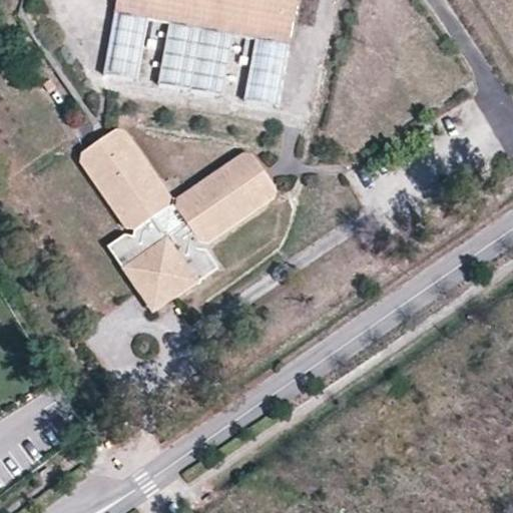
[(295,0),(113,0),(112,13),(145,19),(167,22),(230,34),(253,38),(288,43),(295,0)]
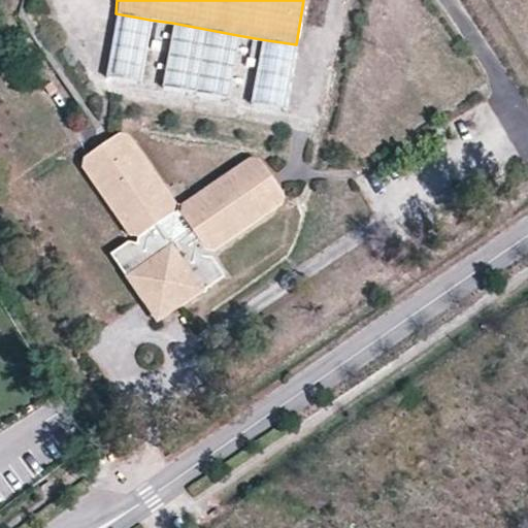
[(150,20),(116,13),(104,74),(137,81),(150,20)]
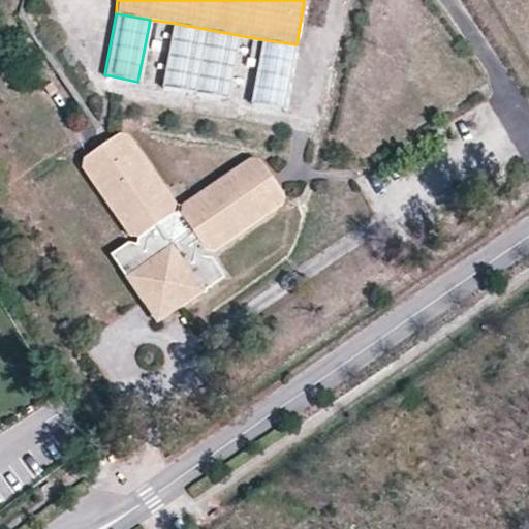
[(225,96),(238,35),(173,23),(163,87),(225,96)]
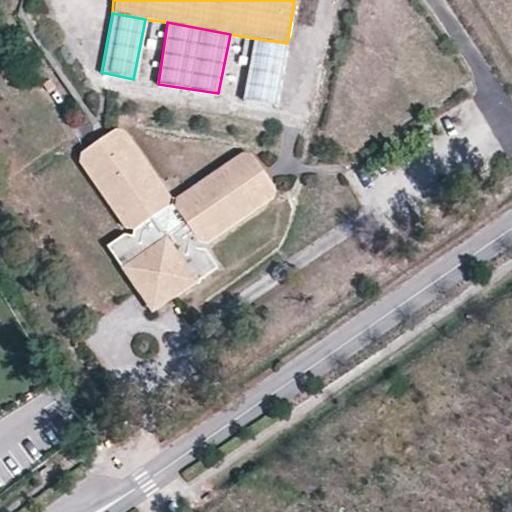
[(276,103),(287,43),(253,38),(243,99),(276,103)]
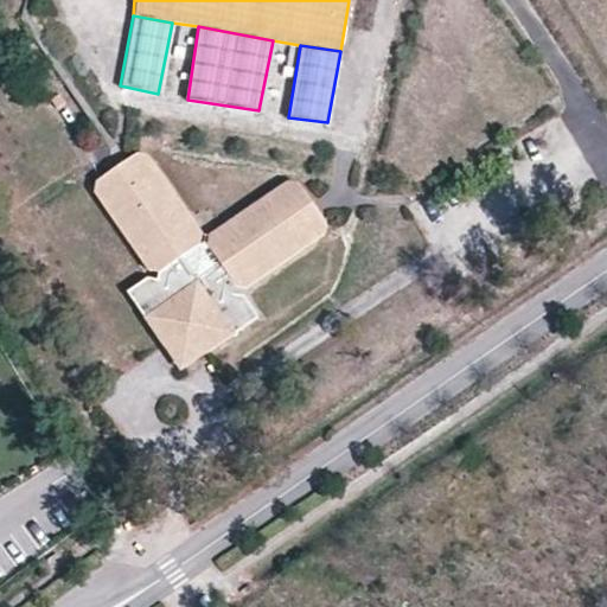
[(129,296),(163,345),(189,327),(202,345),(206,353),(257,315),(246,295),(236,296),(235,286),(249,287),(321,234),(323,215),(299,183),(281,181),(209,234),(206,249),(218,266),(195,282),(179,261),(199,244),(199,228),(148,159),(128,153),(97,176),(94,197),(147,270),(158,275),(159,280),(140,281),(127,292),(129,296)]
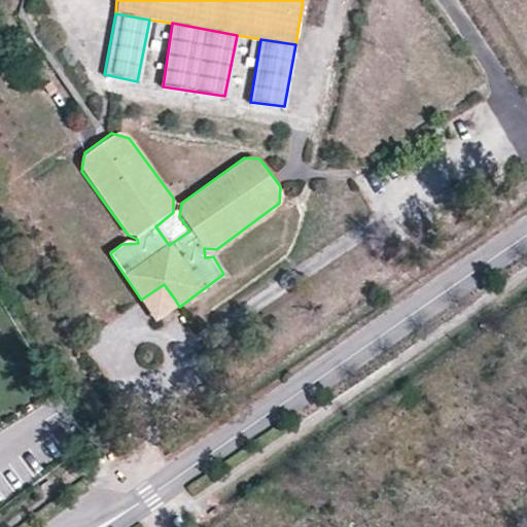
[(164,284),(141,300),(156,323),(179,307),(175,300),(164,284)]
